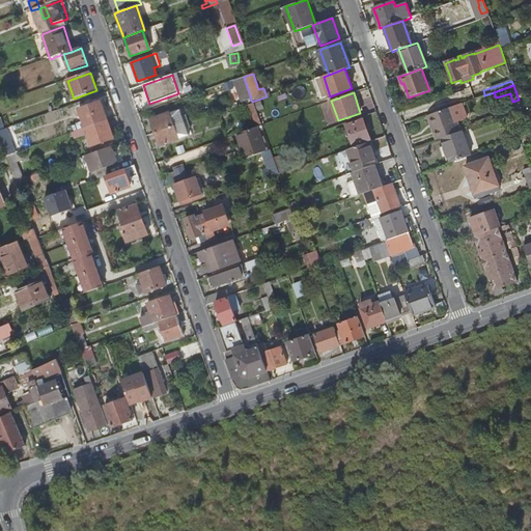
[(79,111),(83,122),(85,130),(107,121),(102,103),(79,111)]
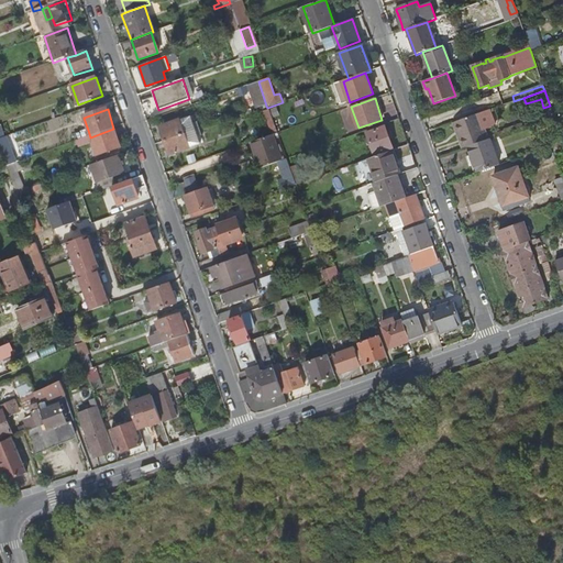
[(267,127),(273,124),(268,110),(262,112),(267,127)]
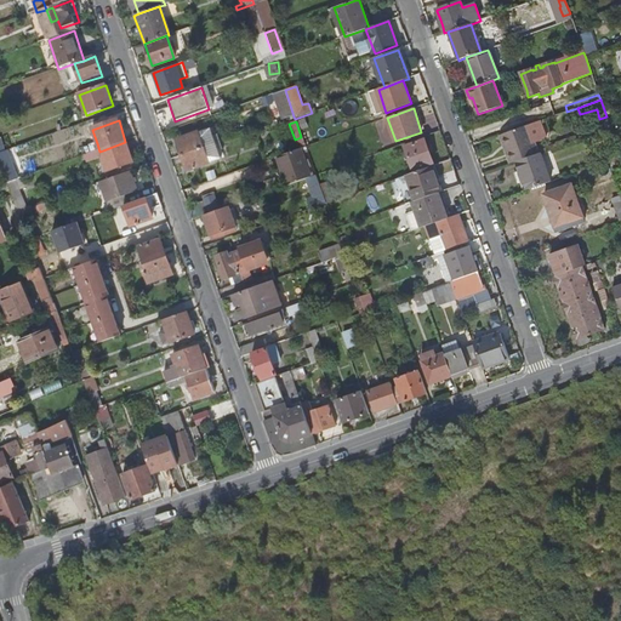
[(540,121),(500,136),(510,163),(517,161),(539,153),(535,143),(546,138),(540,121)]
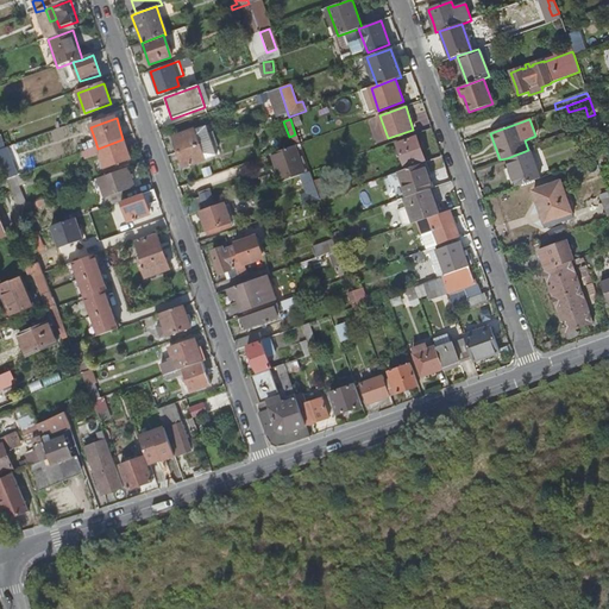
[(174,138),(179,152),(211,142),(205,127),(174,138)]
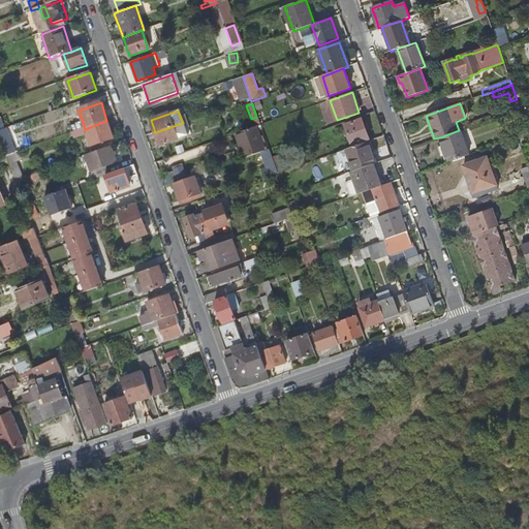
[(85,129),(87,135),(91,147),(114,139),(106,121),(85,129)]
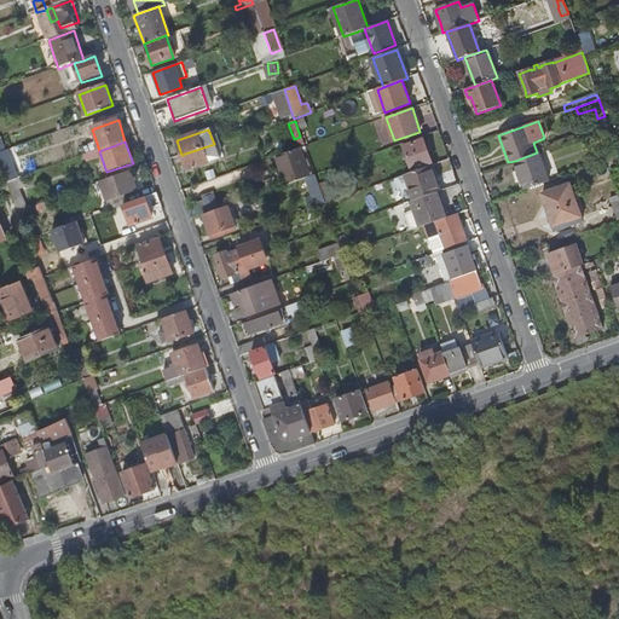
[(85,148),(87,155),(99,151),(97,143),(85,148)]
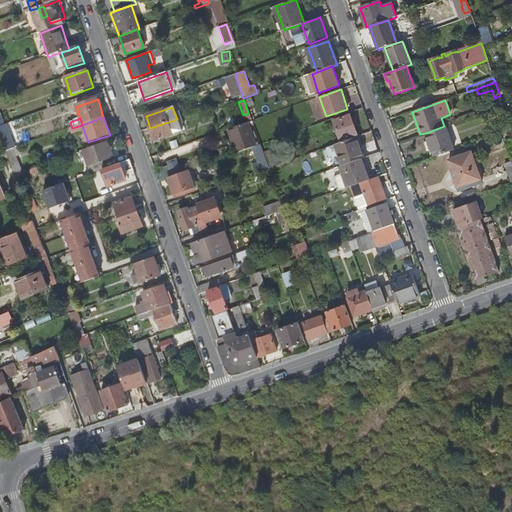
[(351,118),(335,123),(341,142),(357,137),(351,118)]
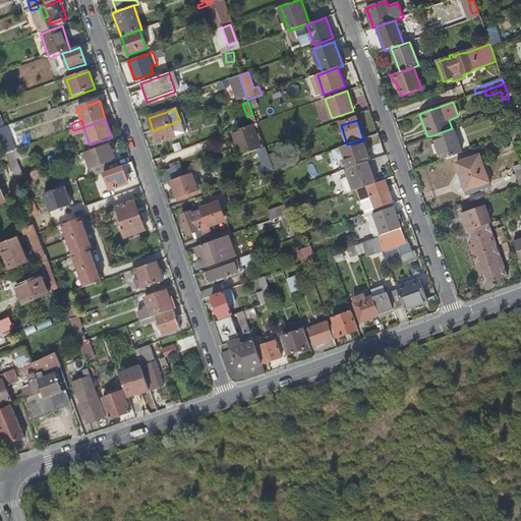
[(184,134),(180,121),(153,130),(157,143),(184,134)]
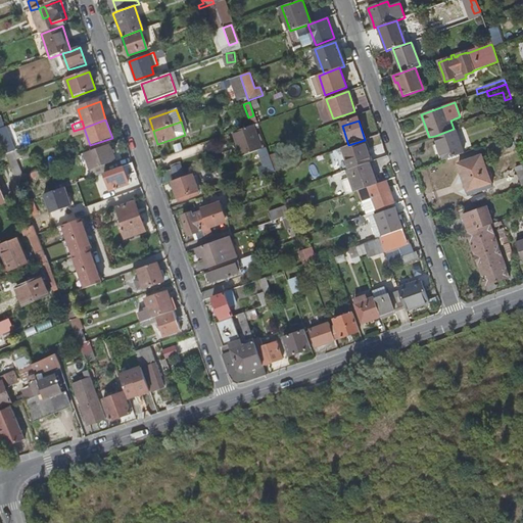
[(252,126),(231,133),(240,157),(260,150),(252,126)]
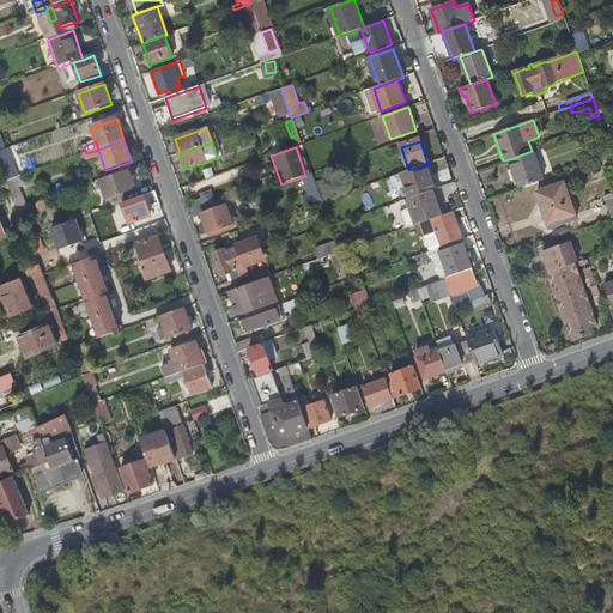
[(89,161),(101,157),(98,150),(86,153),(89,161)]
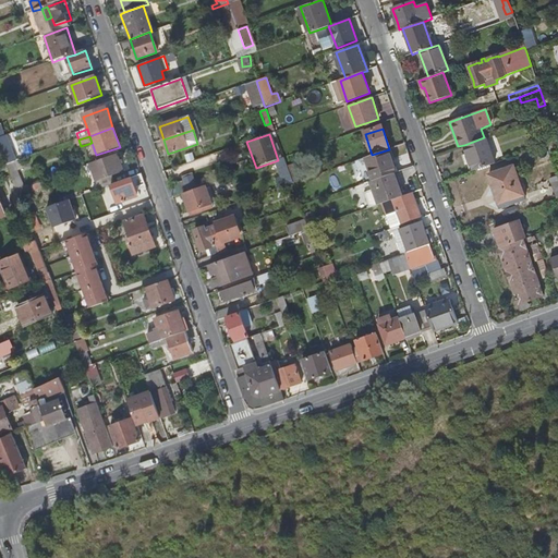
[(484,137),(464,145),(473,171),(494,164),(484,137)]
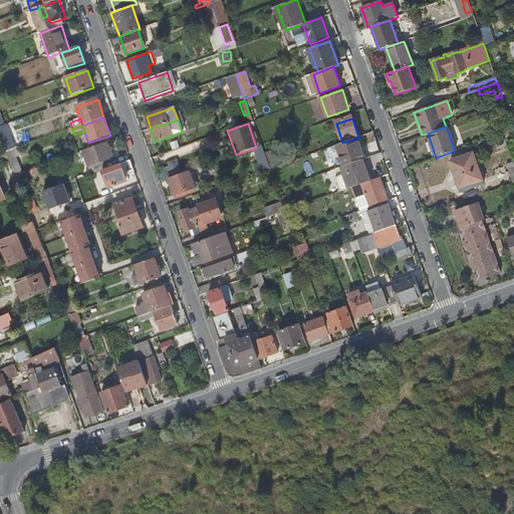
[(357,140),(336,148),(343,168),(364,160),(357,140)]
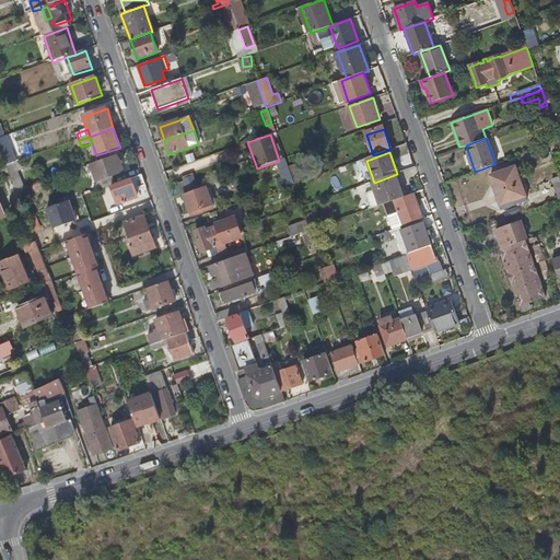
[(97,183),(100,190),(111,186),(117,184),(114,176),(124,172),(117,155),(90,165),(96,183),(97,183)]
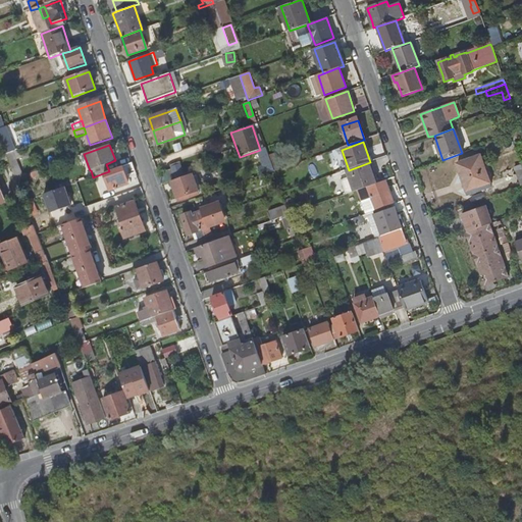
[(6,154),(6,155),(15,178),(22,176),(14,152),(6,154)]
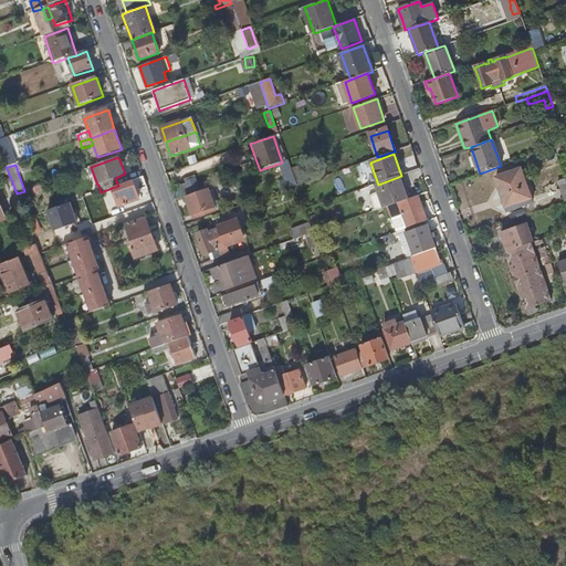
[(520,166),(494,174),(506,208),(507,207),(510,211),(532,203),(520,166)]
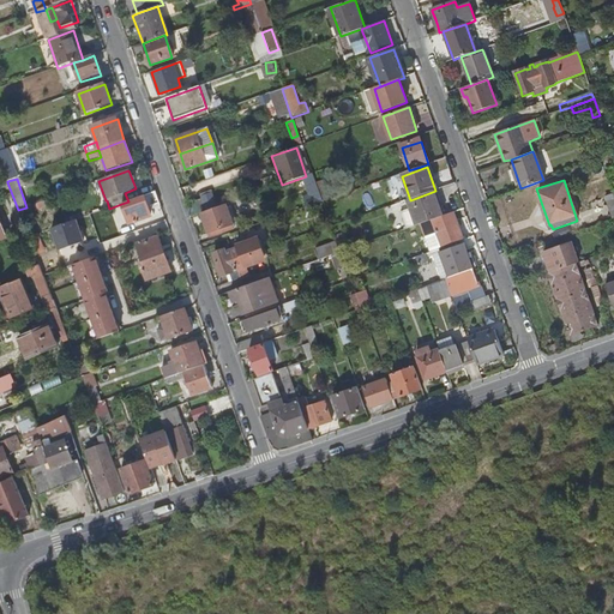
[(215,191),(198,196),(203,209),(218,204),(215,191)]
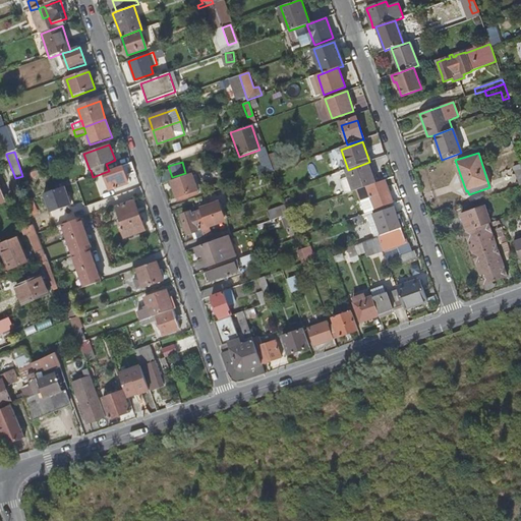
[(345,171),(353,192),(358,190),(377,183),(369,162),(348,170),(345,171)]
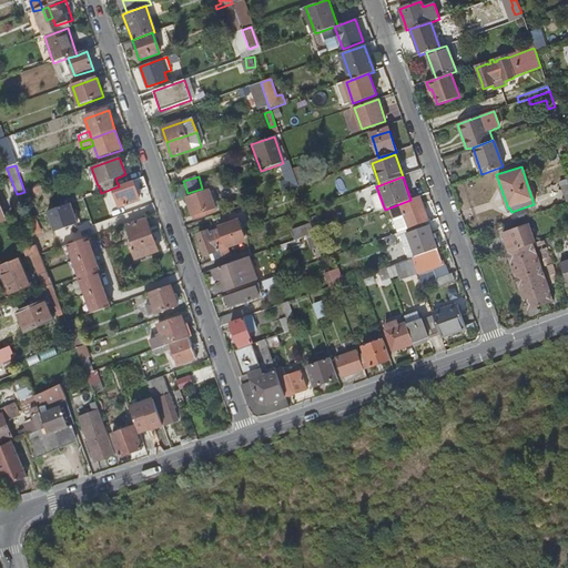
[(137,193),(148,189),(144,178),(119,186),(112,189),(119,209),(140,201),(137,193)]
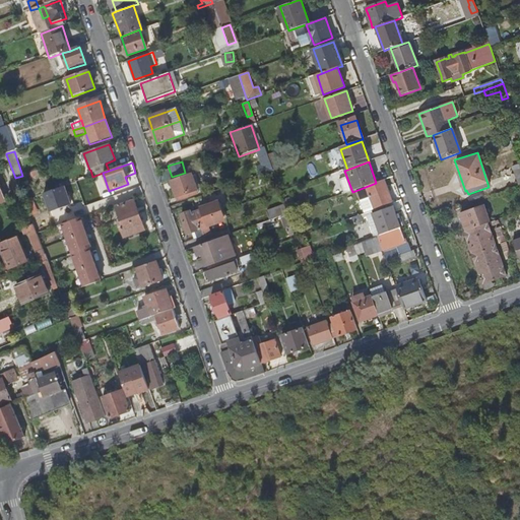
[(15,178),(17,184),(28,180),(26,174),(22,176),(15,178)]
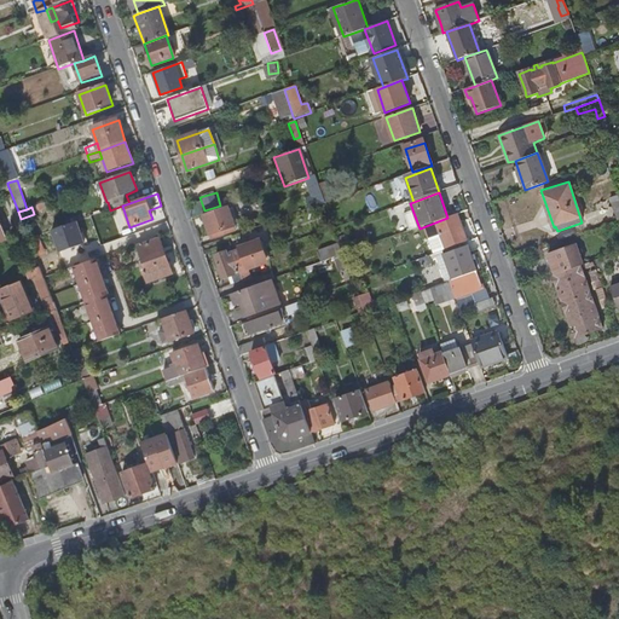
[(235,227),(227,207),(203,215),(210,236),(235,227)]
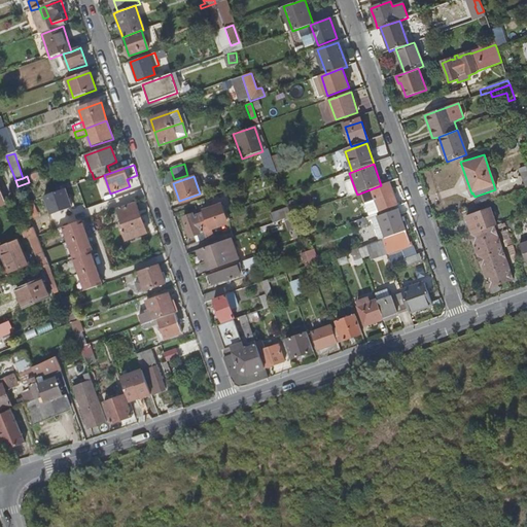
[(377,199),(382,213),(390,210),(389,207),(393,205),(396,204),(389,182),(381,185),(362,192),(365,202),(377,199)]
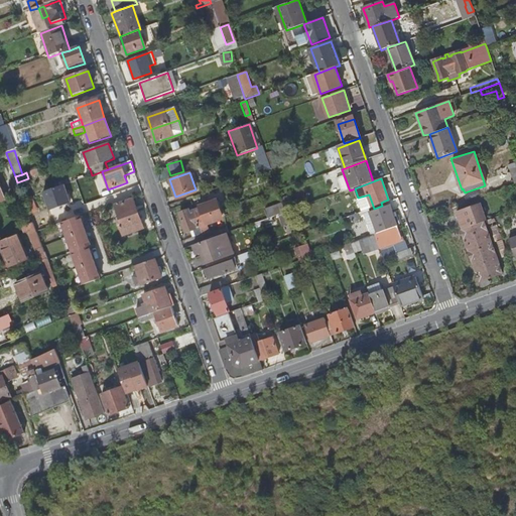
[(43,189),(50,210),(73,202),(67,181),(43,189)]
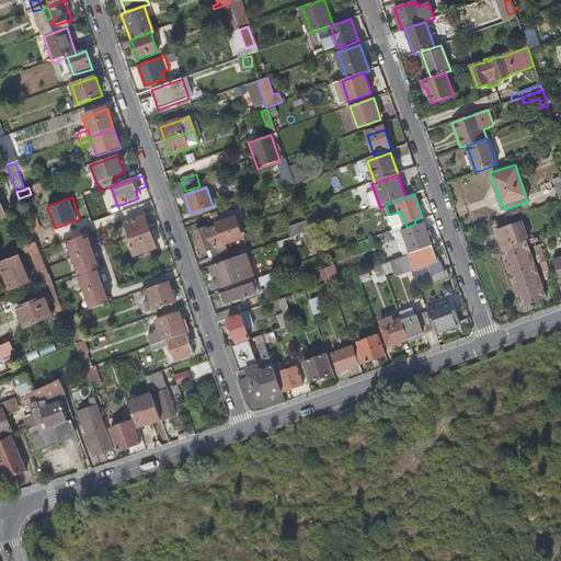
[(11,203),(15,215),(18,215),(24,212),(19,199),(11,203)]
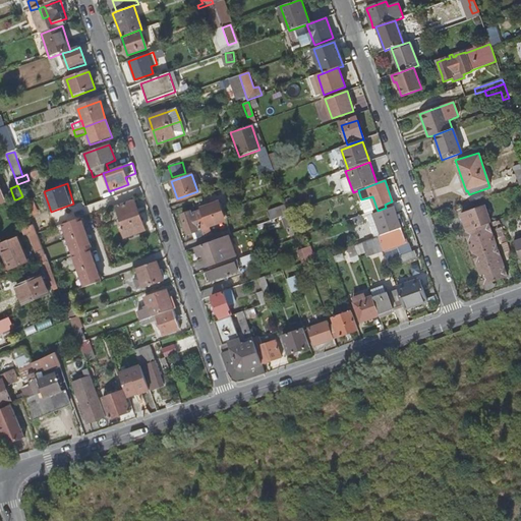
[(22,196),(16,199),(26,229),(33,226),(30,218),(23,201),(22,196)]
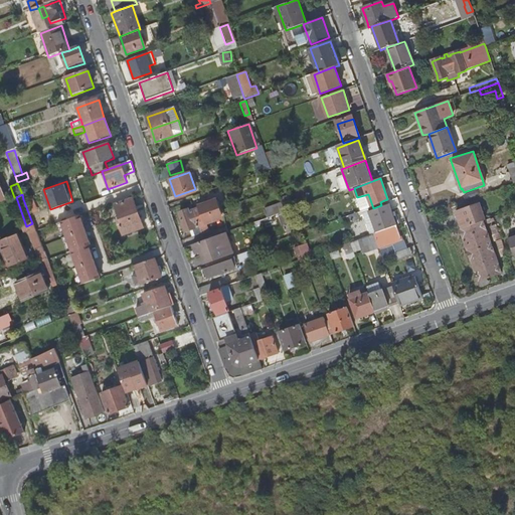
[(23,199),(29,215),(37,212),(31,196),(23,199)]
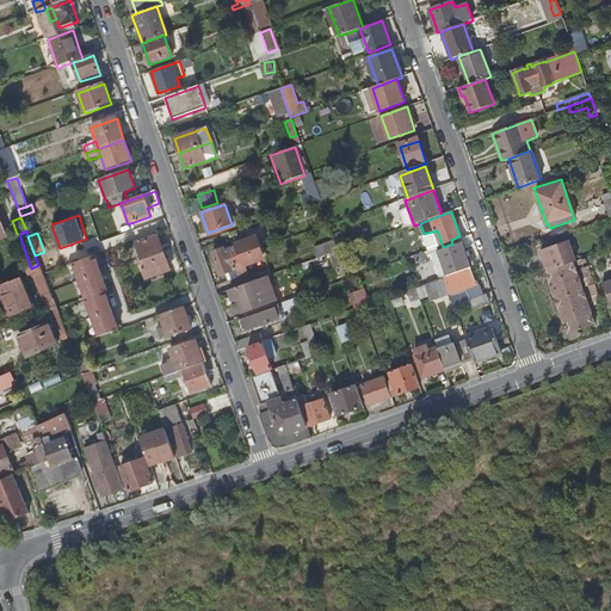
[(156,235),(135,242),(137,248),(143,266),(140,267),(143,279),(170,270),(156,235)]
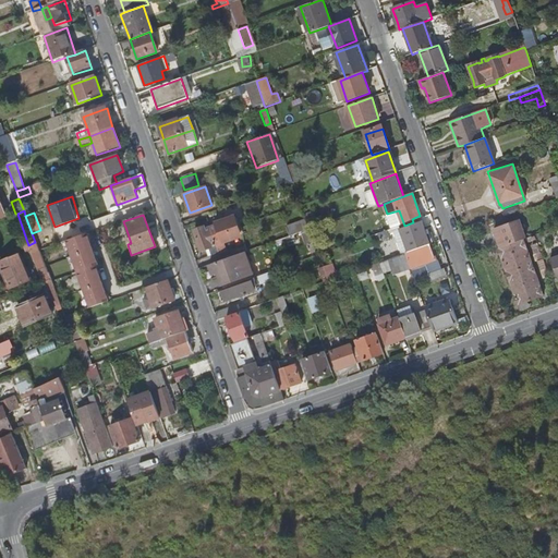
[(223,221),(231,241),(239,234),(232,218),(223,221)]
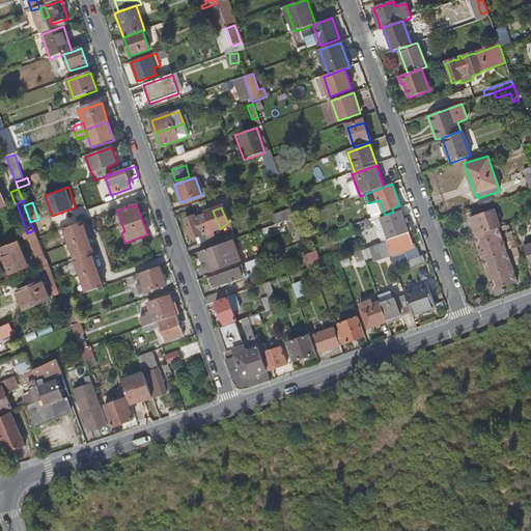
[(117,211),(107,214),(109,220),(119,216),(117,211)]
